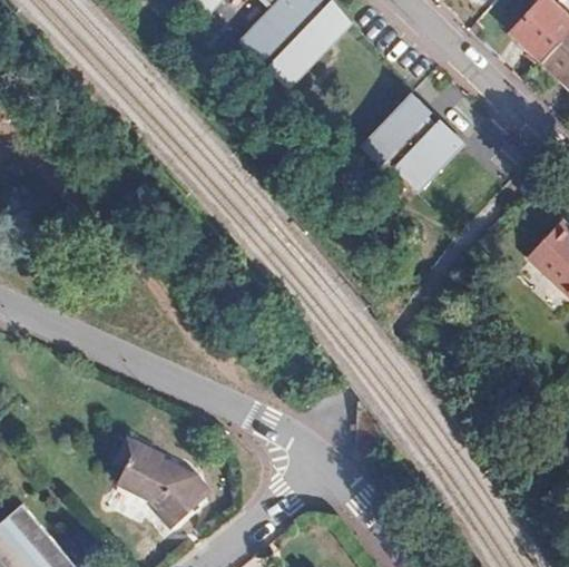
[(197,0),(209,11),(219,0),(197,0)]
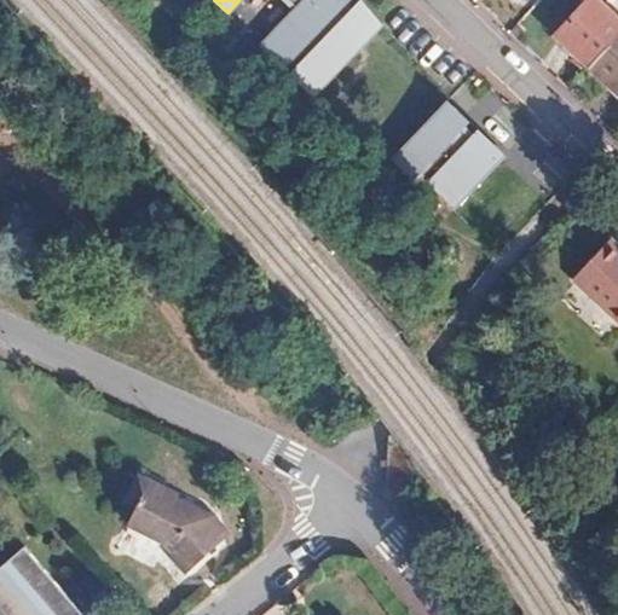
[(388,21),(367,0),(300,0),(296,5),(259,44),(316,97),(388,21)]
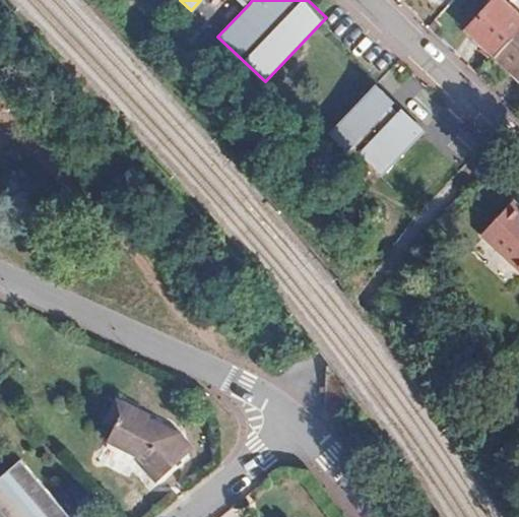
[(518,86),(518,30),(499,11),(471,41),(518,86)]
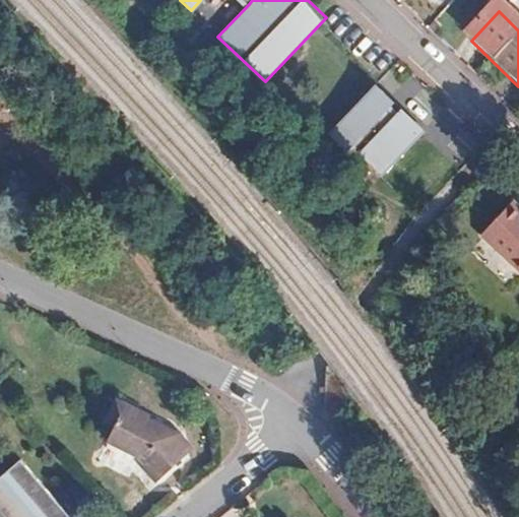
[(430,128),(381,78),(327,131),(376,181),(430,128)]
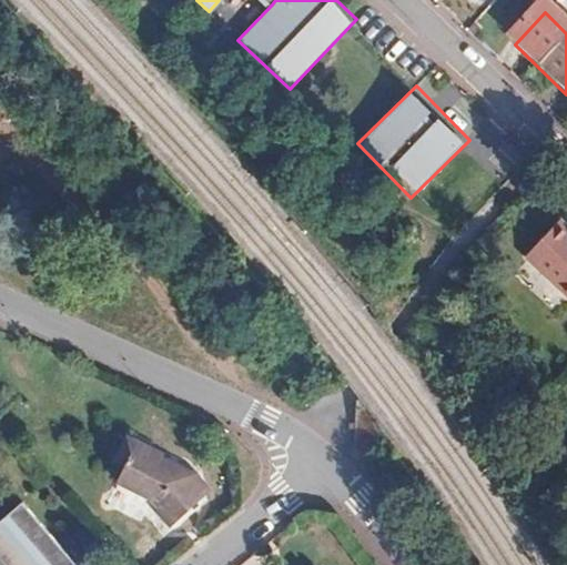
[(566,224),(540,254),(566,278),(566,224)]
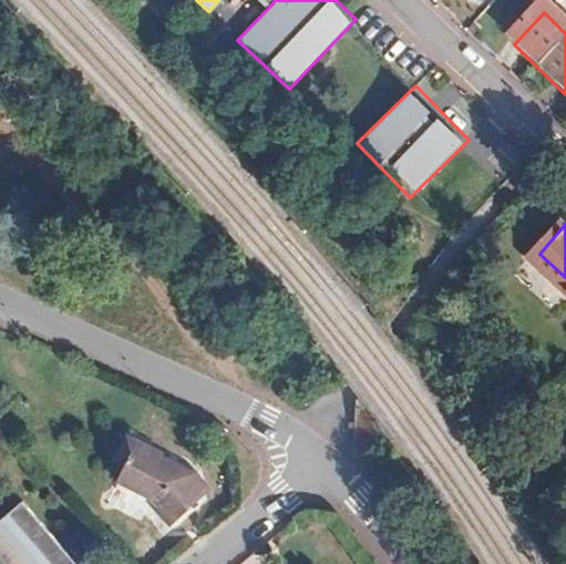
[(100,457),(88,480),(96,484),(89,500),(121,516),(133,529),(132,533),(151,543),(168,511),(166,495),(134,478),(135,475),(100,457)]
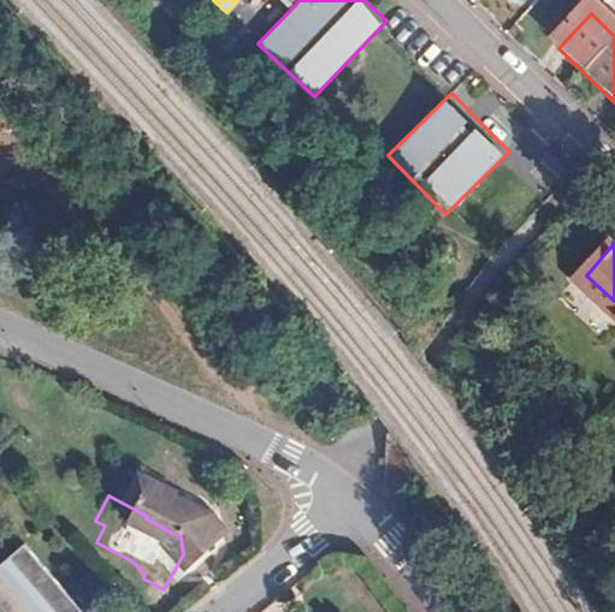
[(83,611),(25,544),(0,564),(0,611),(83,611)]
